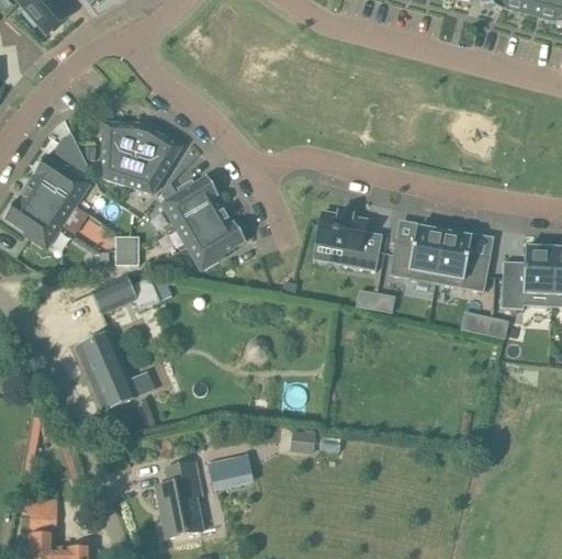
[(38,22),(47,32),(67,14),(54,0),(20,0),(26,9),(22,12),(34,25),(38,22)]
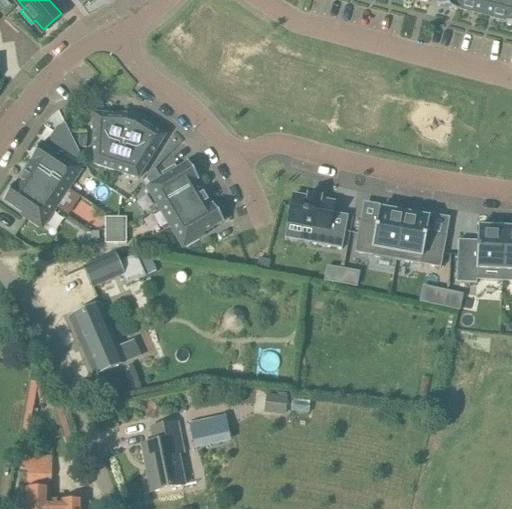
[(457,6),(461,7),(462,0),(438,0),(438,3),(457,8),(457,6)]
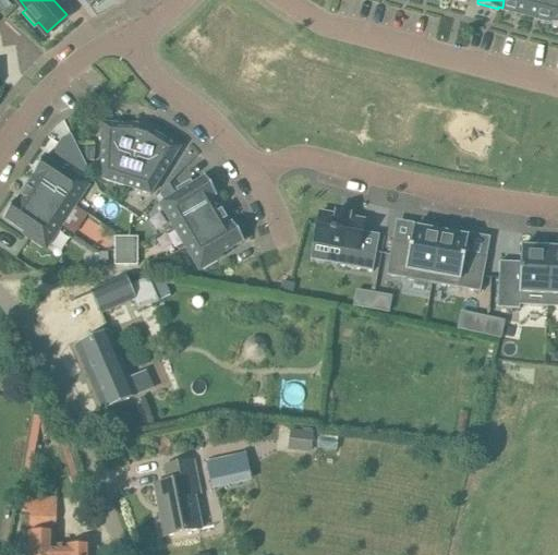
[(504,0),(502,8),(526,14),(530,0),(504,0)]
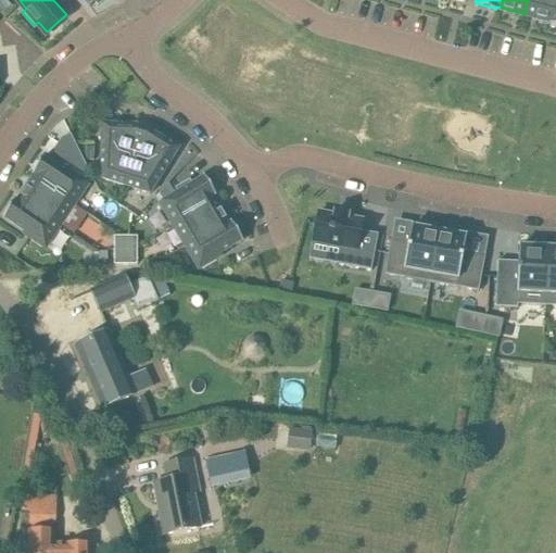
[(528,0),(525,14),(548,20),(553,0),(528,0)]
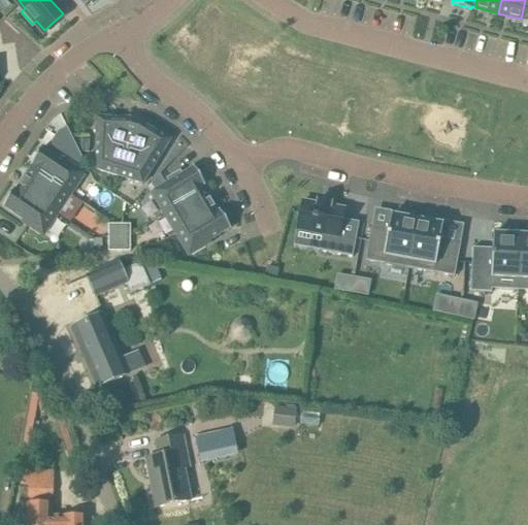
[(142,120),(137,118),(130,116),(129,116),(97,115),(95,167),(142,182),(170,138),(142,121),(142,120)]
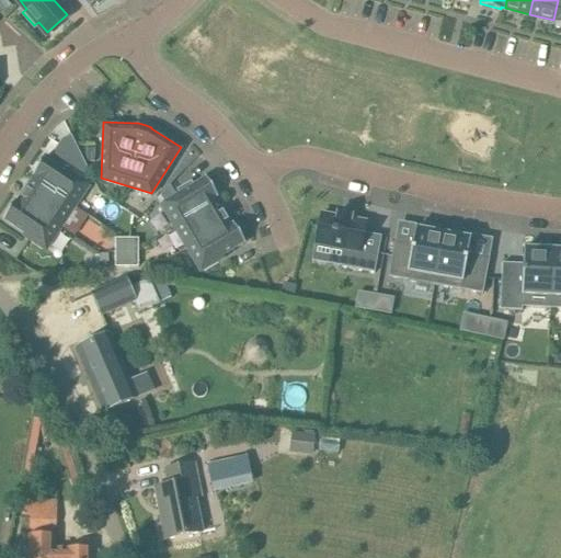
[(45,155),(33,172),(35,173),(34,174),(76,203),(89,183),(84,181),(90,171),(70,132),(63,136),(48,157),(45,155)]
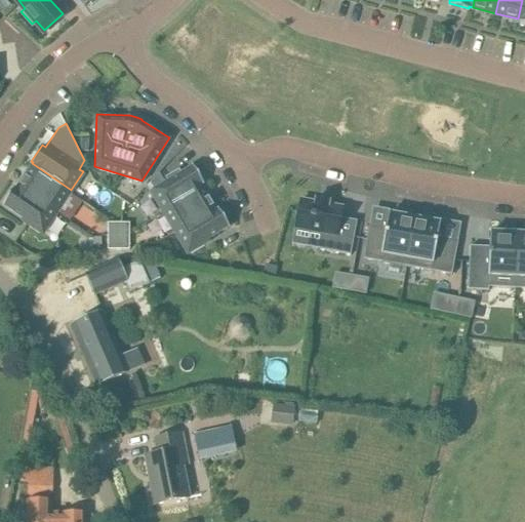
[(80,136),(79,149),(88,149),(89,136),(80,136)]
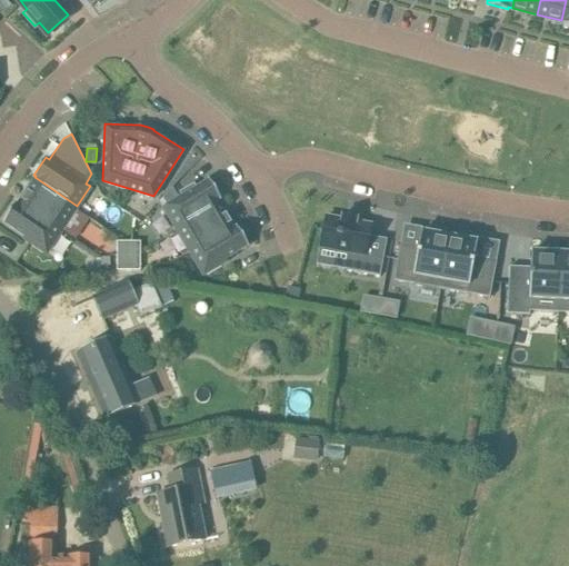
[(35,177),(20,198),(63,227),(77,206),(35,177)]
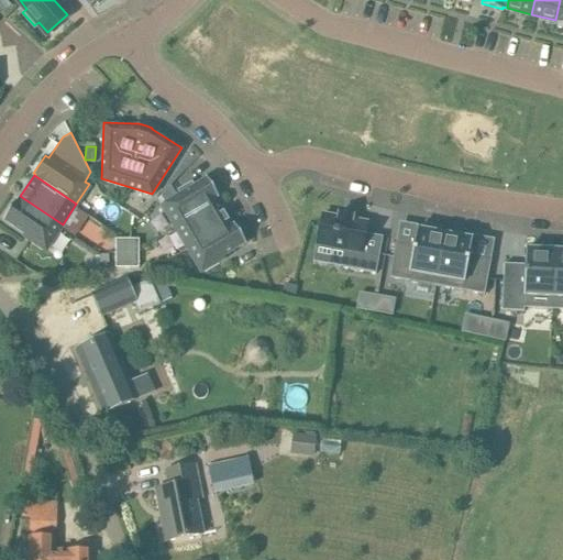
[(174,224),(218,198),(217,196),(218,195),(207,176),(194,184),(191,179),(178,188),(180,191),(162,202),(174,224)]
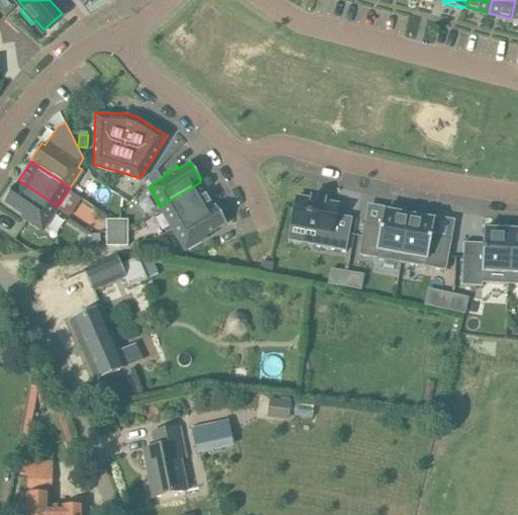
[(44,228),(58,206),(18,180),(15,184),(14,184),(3,200),(28,218),(26,220),(38,228),(40,226),(44,228)]
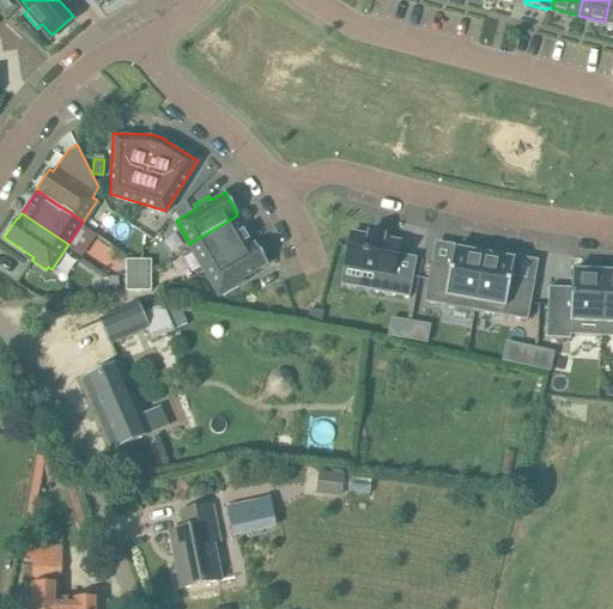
[(237,215),(189,244),(204,268),(252,239),(237,215)]
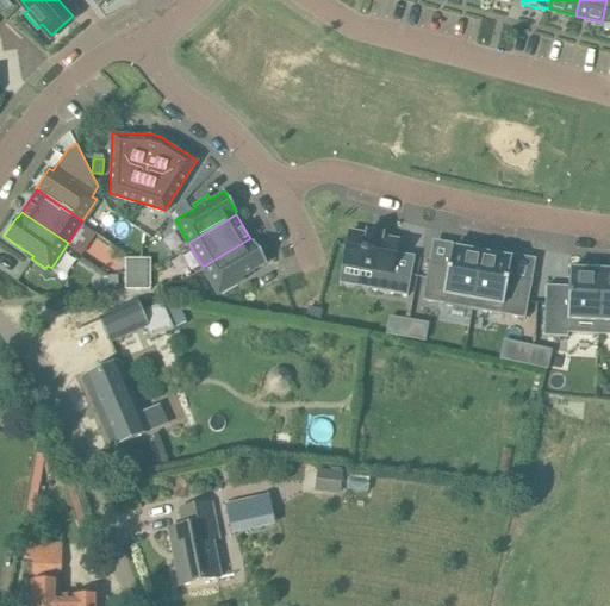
[(350,227),(344,263),(374,268),(371,287),(408,294),(415,254),(396,250),(398,236),(383,233),(383,229),(368,226),(367,231),(350,227)]
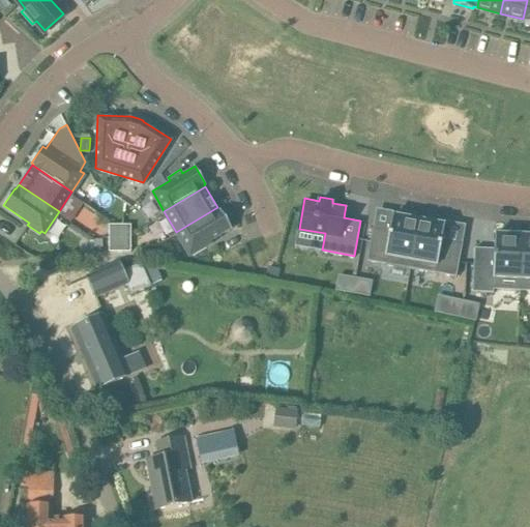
[(217,207),(176,232),(188,253),(192,251),(193,254),(206,245),(204,242),(231,227),(221,209),(219,210),(217,207)]
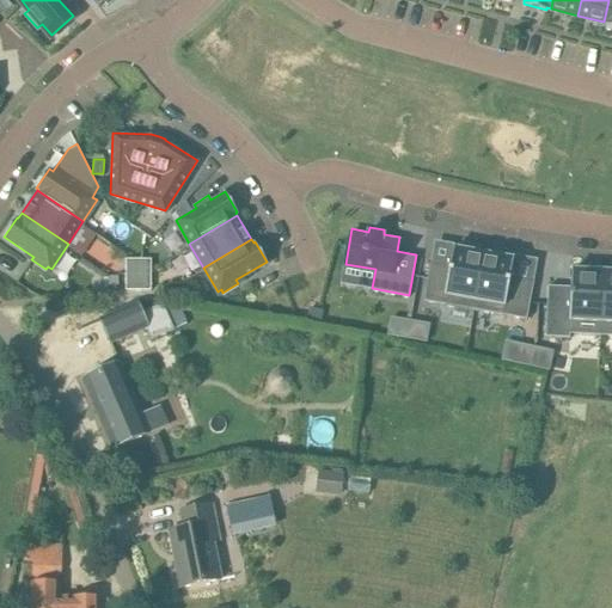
[(473,307),(484,247),(453,241),(450,264),(430,260),(423,298),(473,307)]
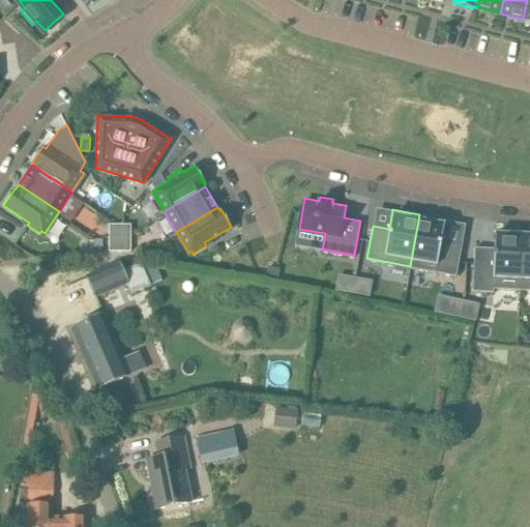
[(444,218),(419,214),(410,266),(455,274),(461,242),(441,238),(444,218)]
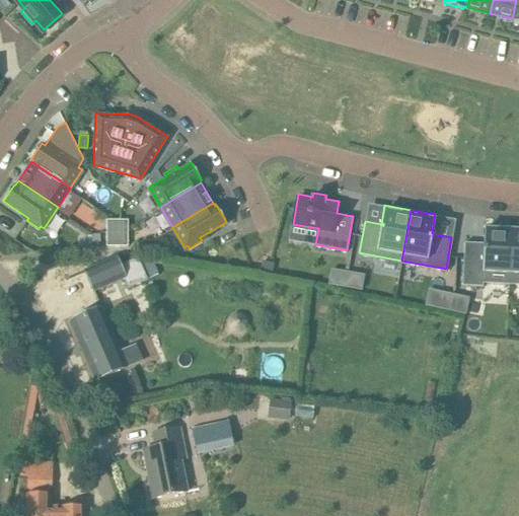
[(464,241),(462,284),(483,285),(483,281),(509,282),(512,224),(486,223),(485,242),(464,241)]
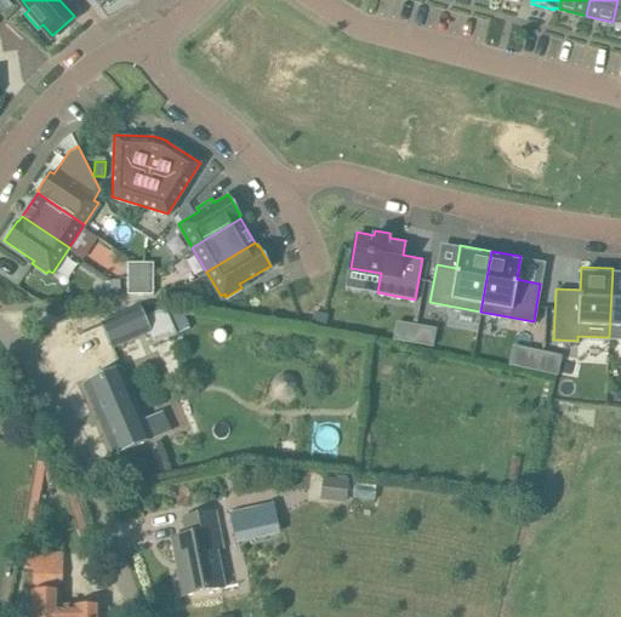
[(620,268),(613,268),(609,337),(620,337),(620,268)]
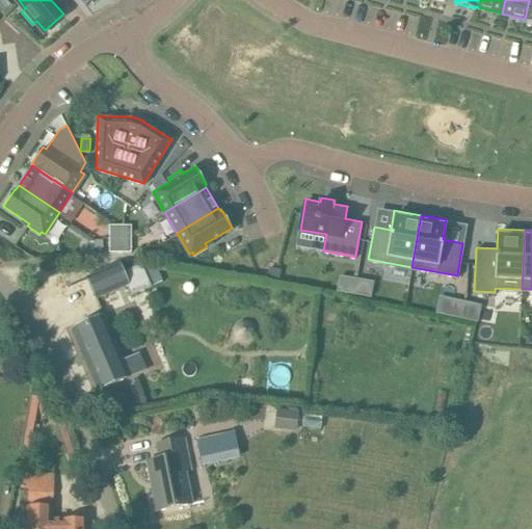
[(157,267),(143,268),(141,263),(123,271),(118,262),(87,275),(97,296),(126,284),(131,294),(151,285),(151,283),(162,278),(157,267)]
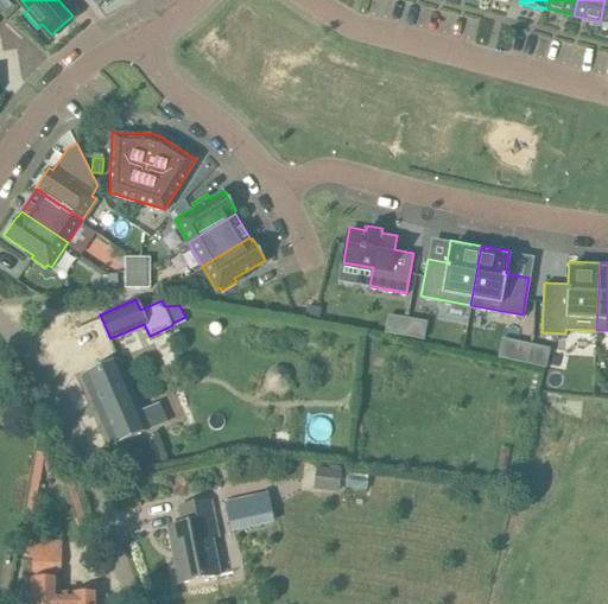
[(388,313),(385,330),(404,334),(407,317),(388,313)]
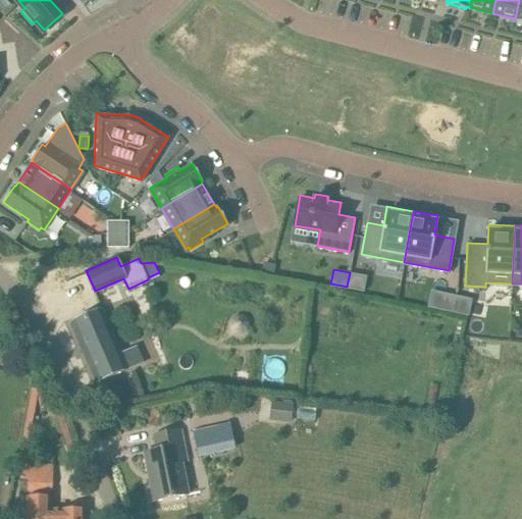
[(363,290),(365,274),(350,272),(347,287),(363,290)]
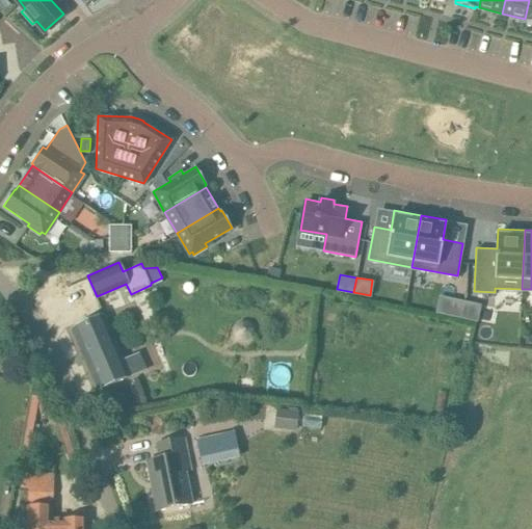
[(464,300),(454,298),(450,314),(461,316),(464,300)]
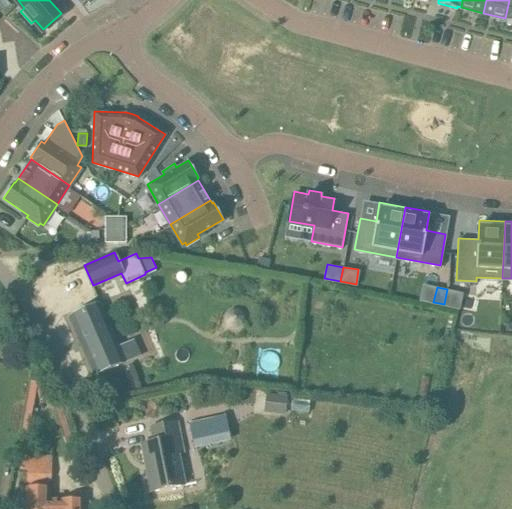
[(458,308),(462,292),(447,289),(444,304),(458,308)]
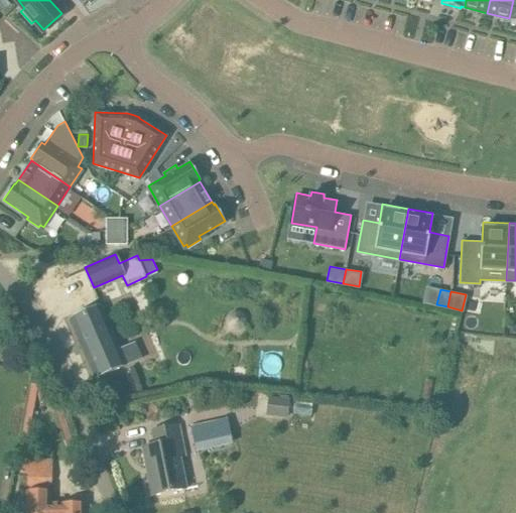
[(136,342),(121,349),(102,304),(71,318),(96,377),(142,357),(136,342)]
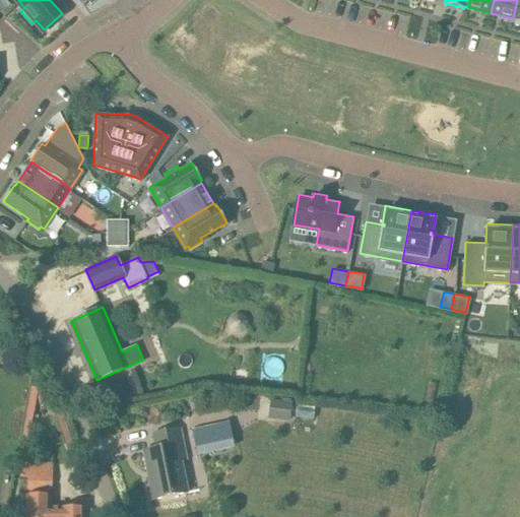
[(234,329),(241,330),(246,325),(247,319),(242,314),(236,313),(231,318),(230,324),(234,329)]
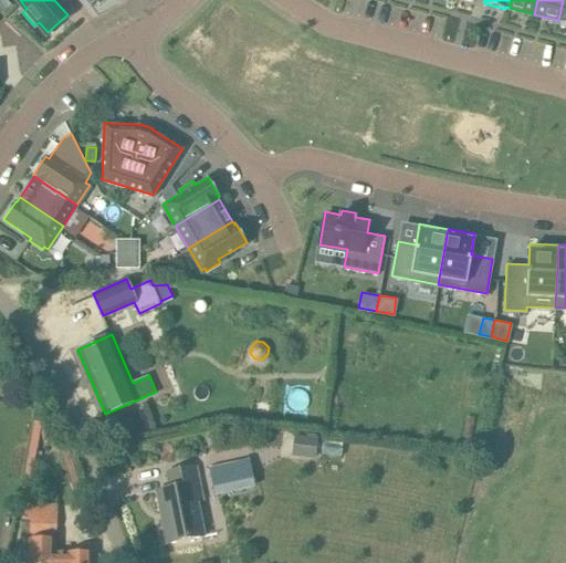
[(44,442),(60,438),(55,420),(40,425),(44,442)]
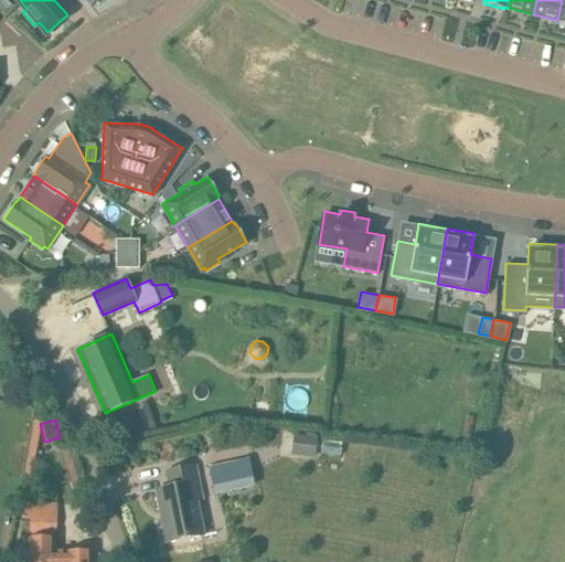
[(315,453),(317,434),(298,432),(296,451),(315,453)]
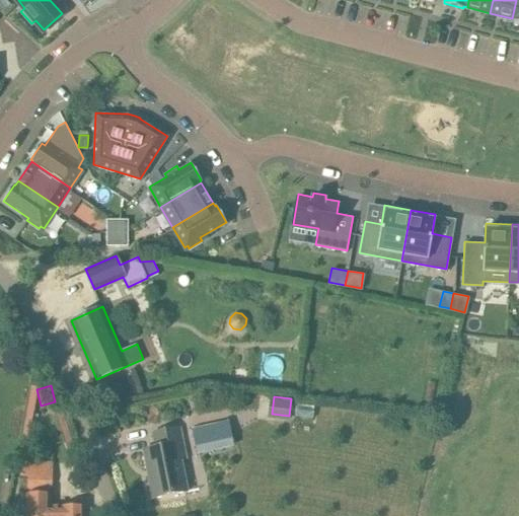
[(192,426),(195,440),(219,435),(216,421),(192,426)]
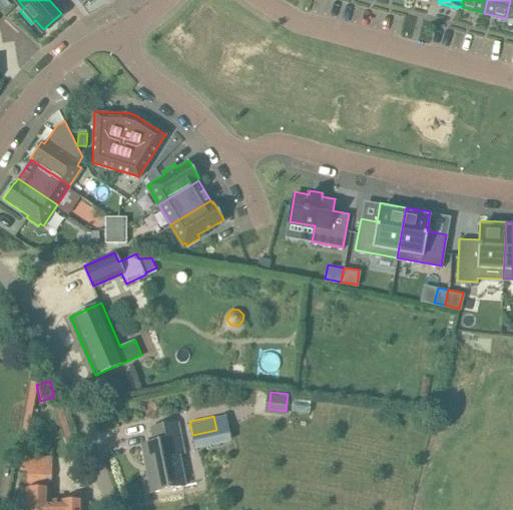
[(184,484),(178,453),(183,452),(177,421),(151,426),(154,441),(141,444),(151,491),(184,484)]
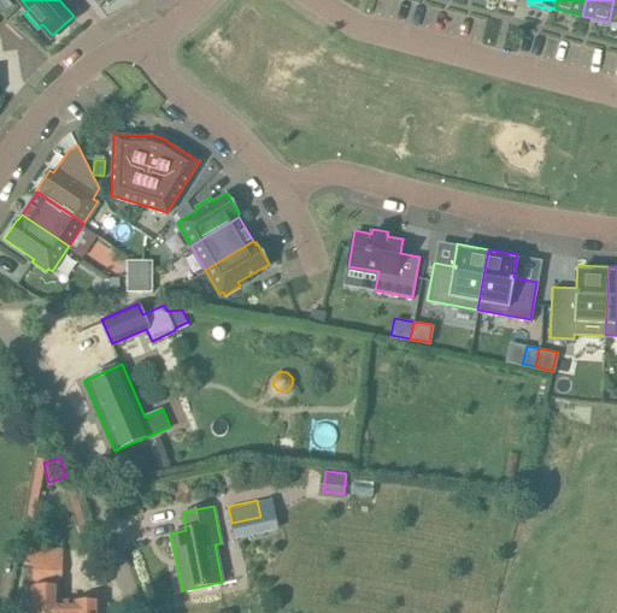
[(31,581),(62,582),(63,547),(24,546),(24,566),(31,566),(31,581)]
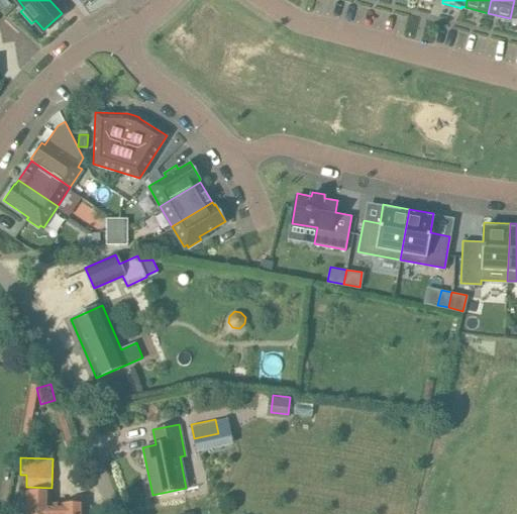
[(83,513),(84,504),(61,504),(61,505),(50,505),(50,492),(25,492),(25,513),(83,513)]
